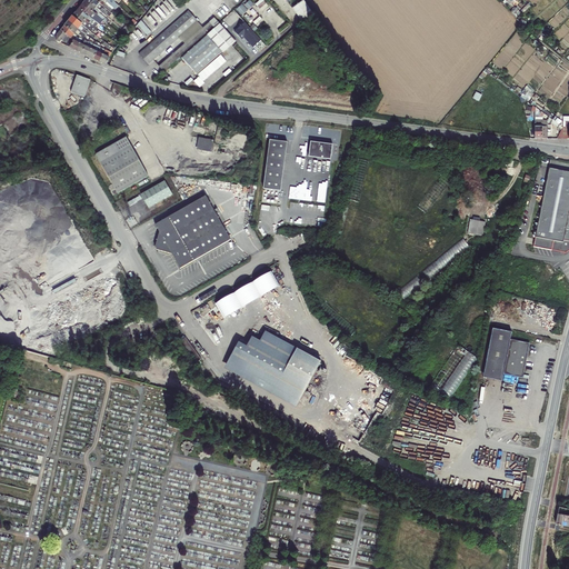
[(100,11),(87,0),(86,0),(82,5),(103,20),(105,21),(107,19),(99,13),(100,11)]
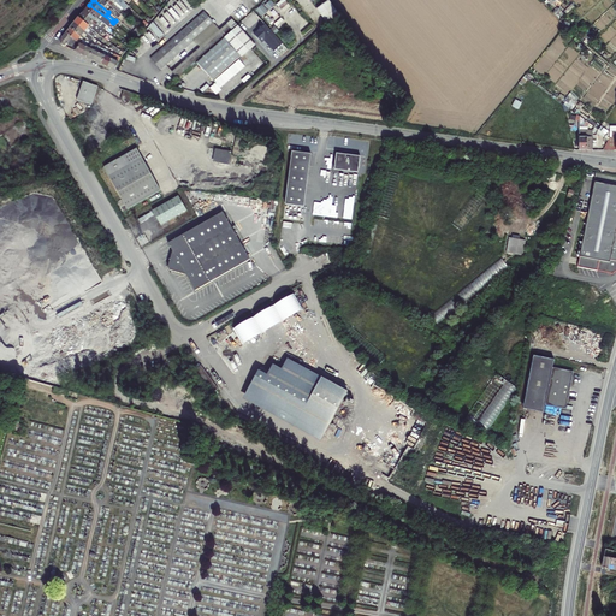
[(94,0),(108,12),(111,9),(116,13),(114,15),(118,18),(120,15),(111,6),(104,0),(94,0)]
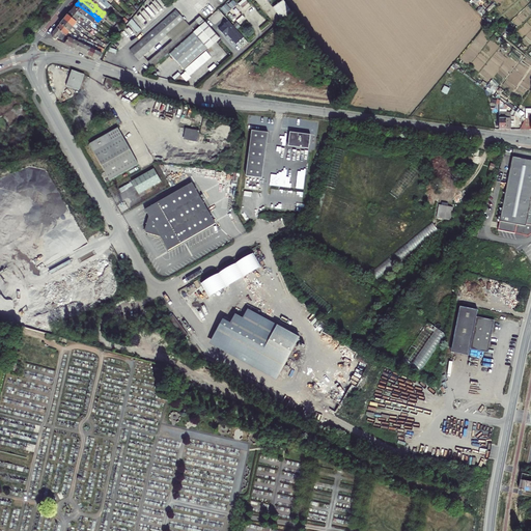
[(100,2),(96,0),(89,0),(95,5),(104,12),(108,16),(110,12),(103,6),(102,6),(99,4),(100,2)]
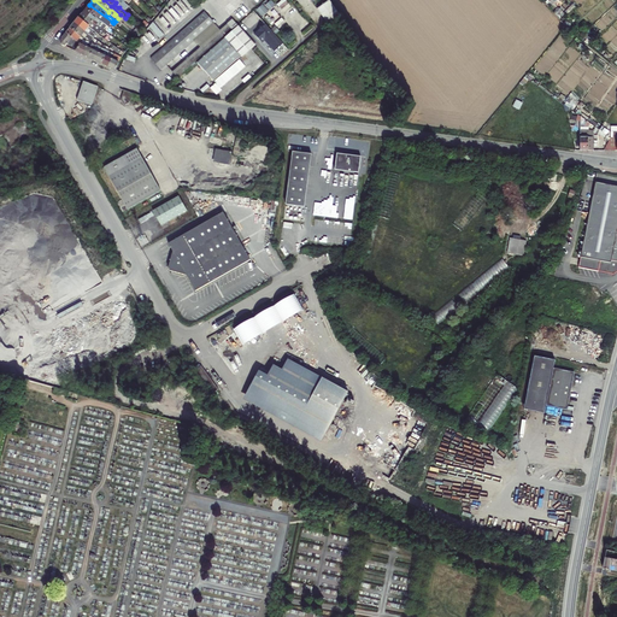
[(136,6),(130,0),(125,0),(131,5),(131,6),(136,11),(139,7),(136,6)]
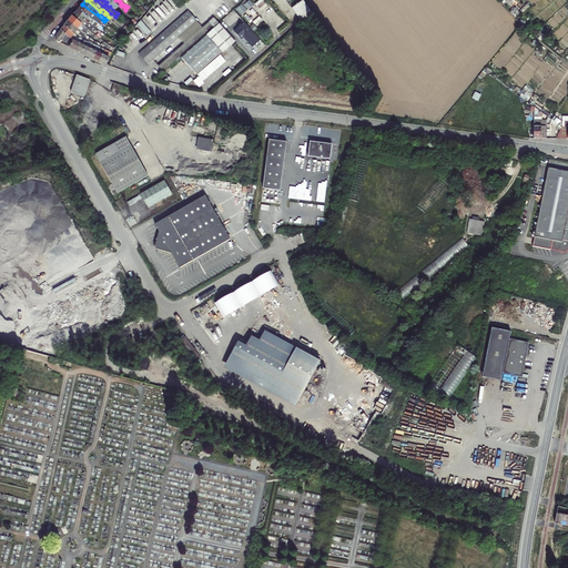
[(250,0),(243,6),(247,10),(253,4),(250,0)]
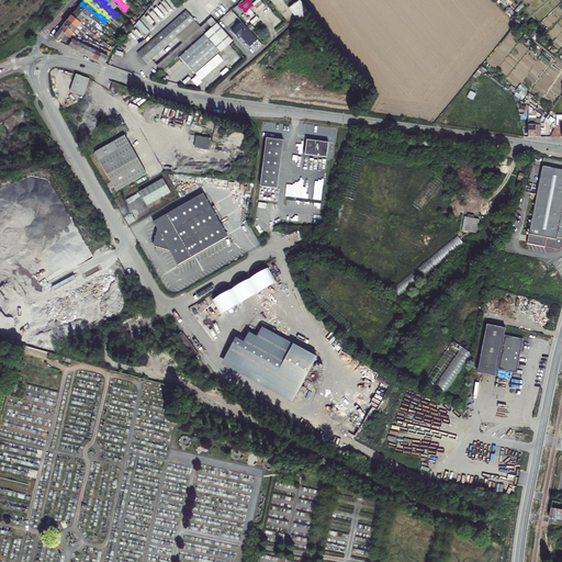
[(311,18),(301,3),(290,11),(300,25),(311,18)]
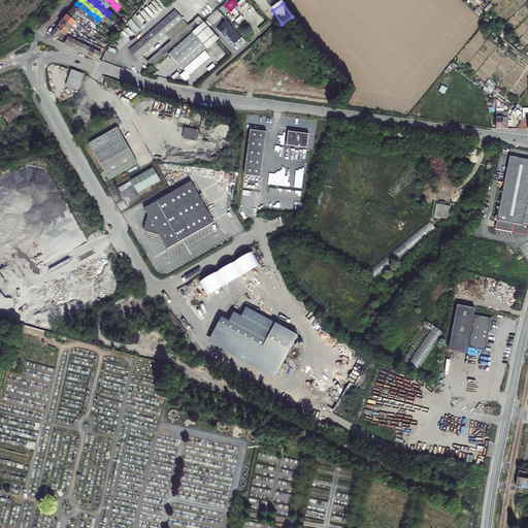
[(96,19),(76,4),(73,7),(87,18),(91,22),(92,22),(93,23),(96,19)]
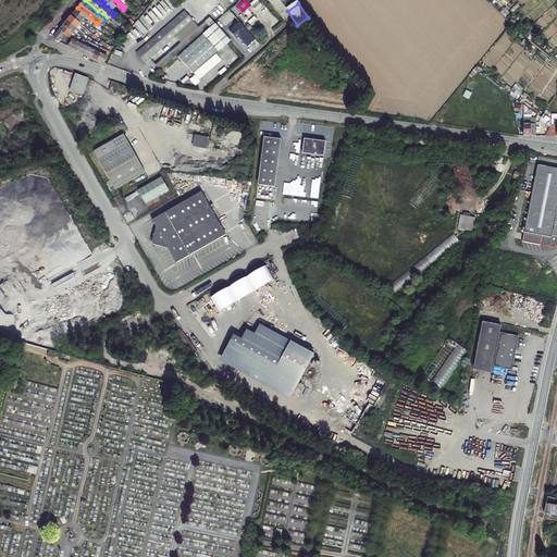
[(237,15),(243,10),(237,4),(232,10),(237,15)]
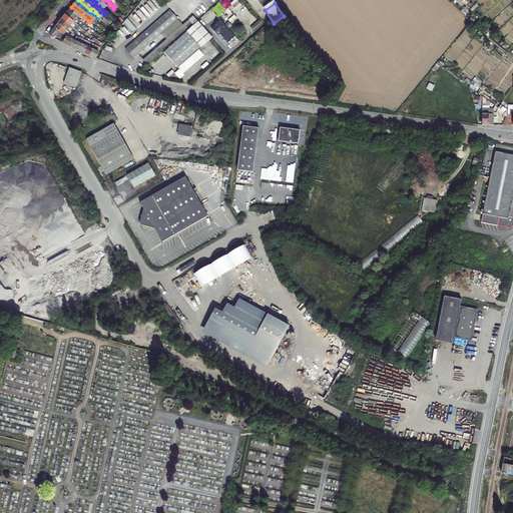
[(84,17),(71,7),(68,11),(86,25),(89,21),(88,21),(84,17)]
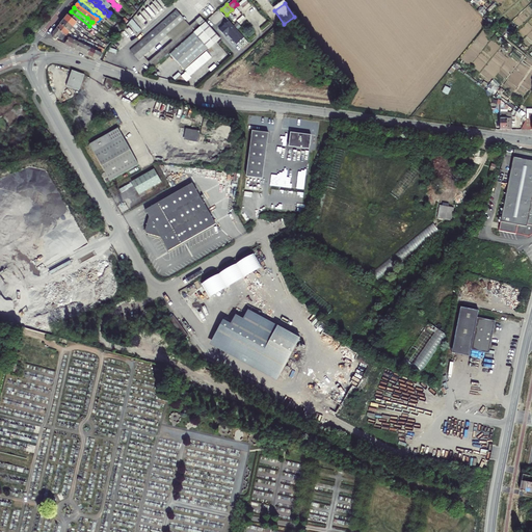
[(71,11),(68,16),(80,26),(84,29),(85,27),(87,29),(89,26),(71,11)]
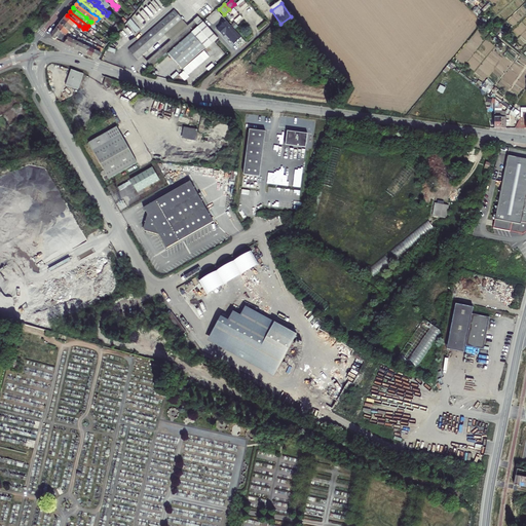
[(175,11),(165,19),(170,23),(179,15),(175,11)]
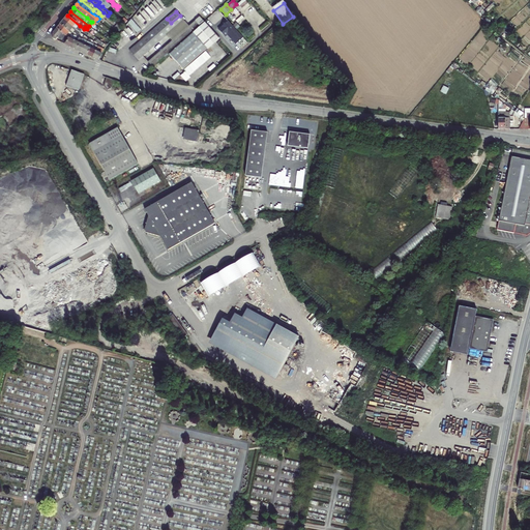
[(80,26),(67,16),(64,20),(76,30),(80,32),(84,35),(88,37),(89,35),(79,28),(80,26)]
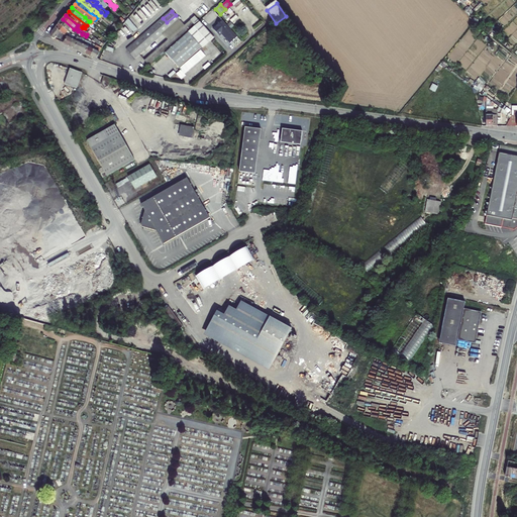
[(176,15),(167,22),(139,44),(129,53),(134,59),(180,20),(176,15)]
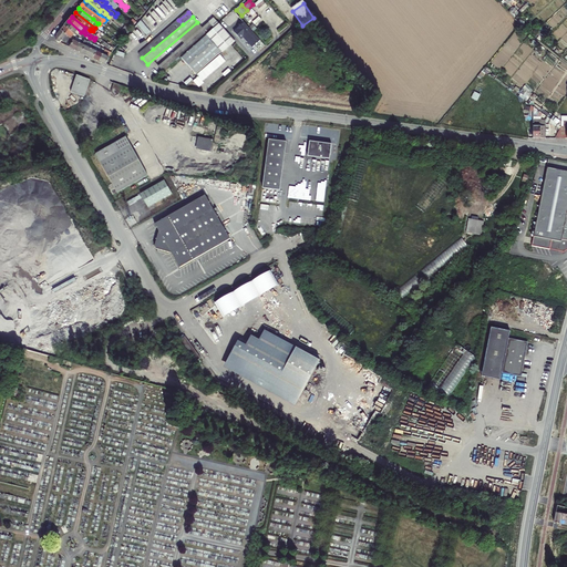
[(178,20),(150,45),(153,49),(183,24),(178,20)]
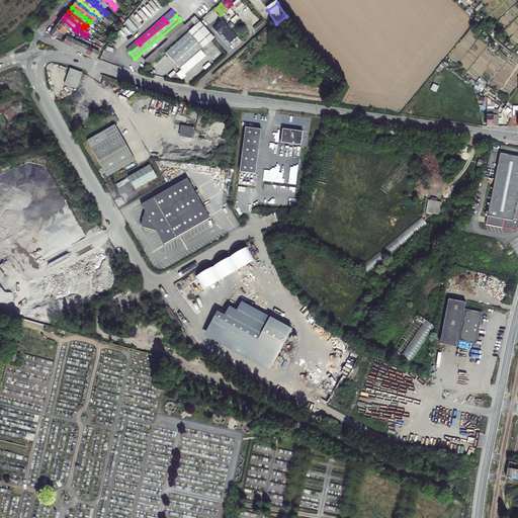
[(196,28),(201,24),(196,18),(191,22),(195,27),(196,28)]
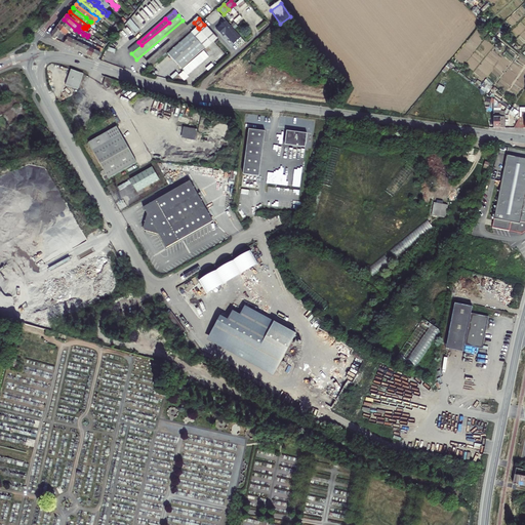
[(59,24),(69,31),(72,33),(74,31),(75,32),(74,33),(77,35),(78,34),(79,32),(75,30),(64,19),(59,24)]
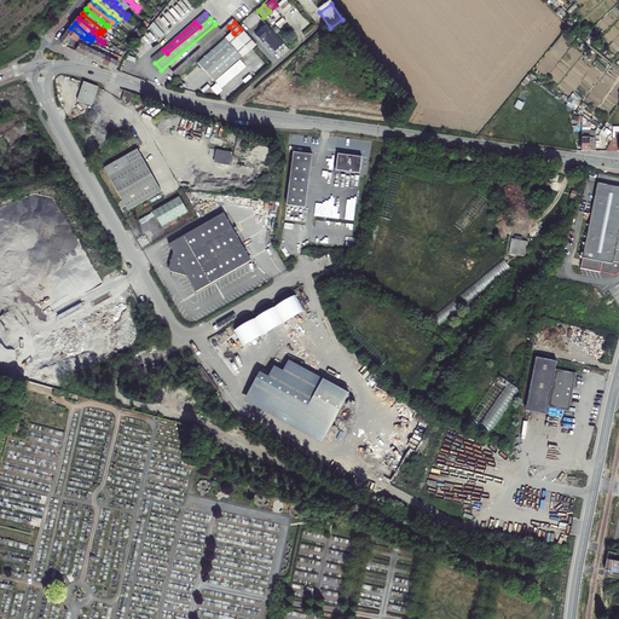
[(173,73),(178,80),(233,33),(229,27),(173,73)]
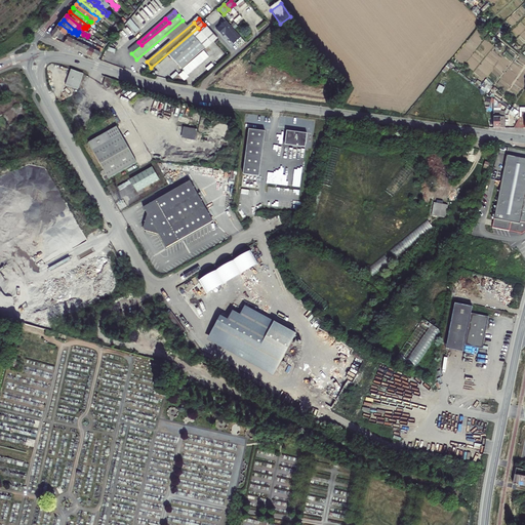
[(56,27),(66,34),(69,37),(70,35),(68,33),(69,31),(59,24),(56,27)]
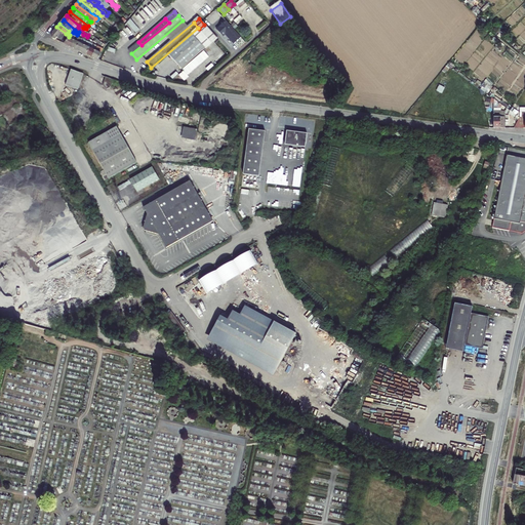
[(242,41),(228,24),(217,32),(224,40),(227,37),(231,41),(230,41),(235,47),(242,41)]
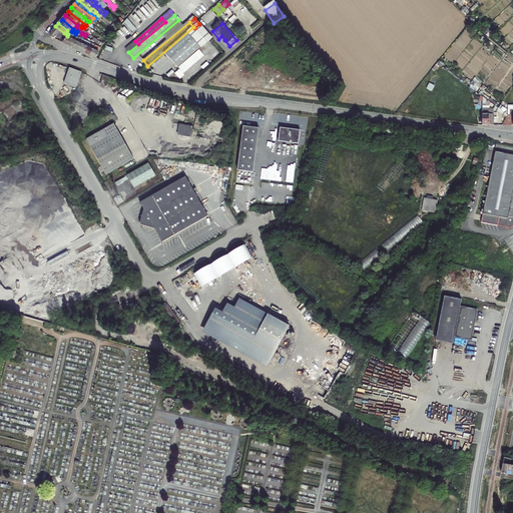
[(199,24),(187,34),(200,50),(201,50),(213,40),(199,24)]
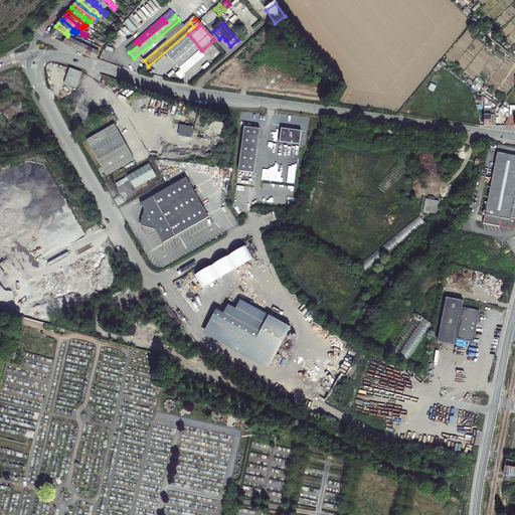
[(51,31),(51,37),(57,40),(60,36),(62,38),(63,37),(62,36),(64,33),(55,26),(51,31)]
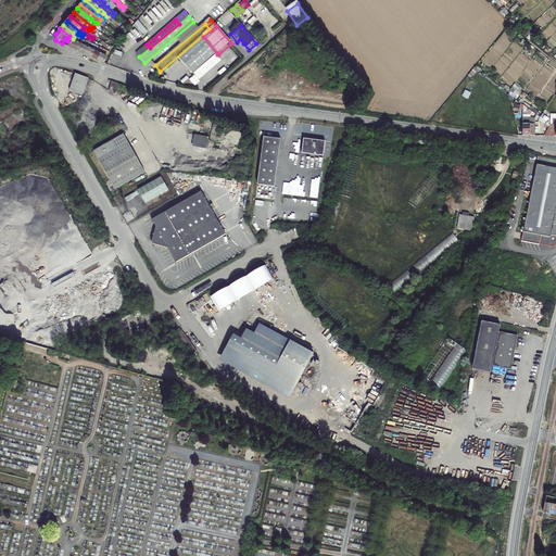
[(73,39),(70,47),(75,50),(80,38),(75,36),(74,36),(74,37),(73,39)]
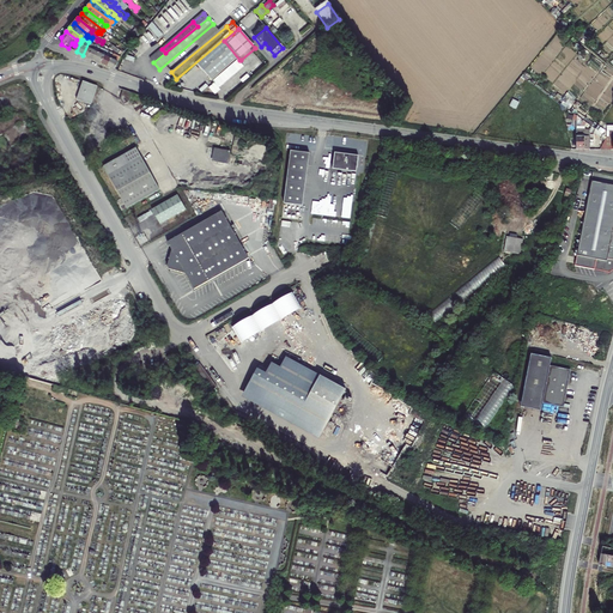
[(240,60),(224,41),(196,64),(212,83),(240,60)]
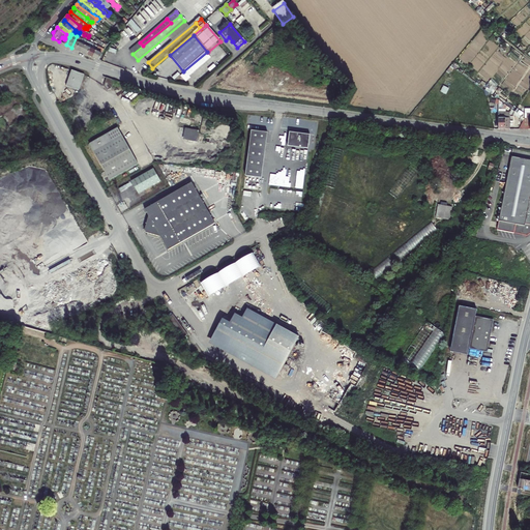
[(77,50),(82,39),(77,36),(71,48),(77,50)]
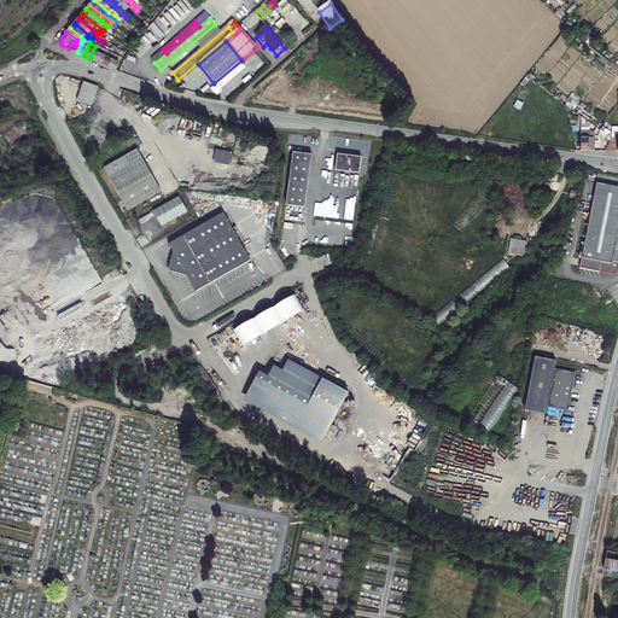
[(101,48),(95,46),(89,58),(97,60),(101,48)]
